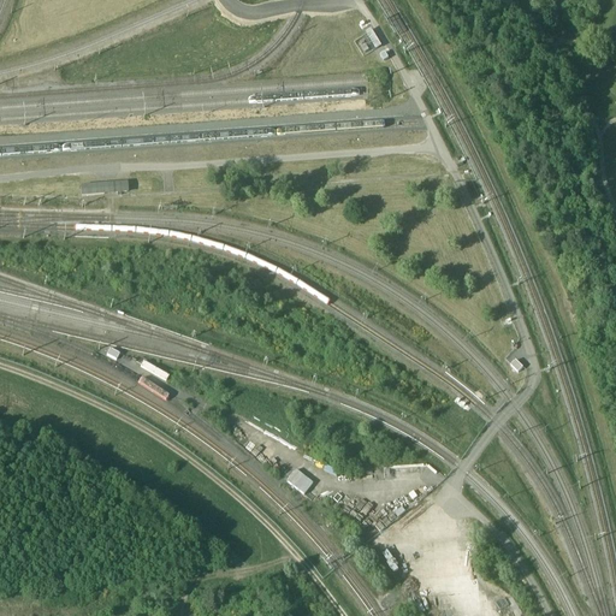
[(366,33),(377,48),(384,43),(372,28),(366,33)]
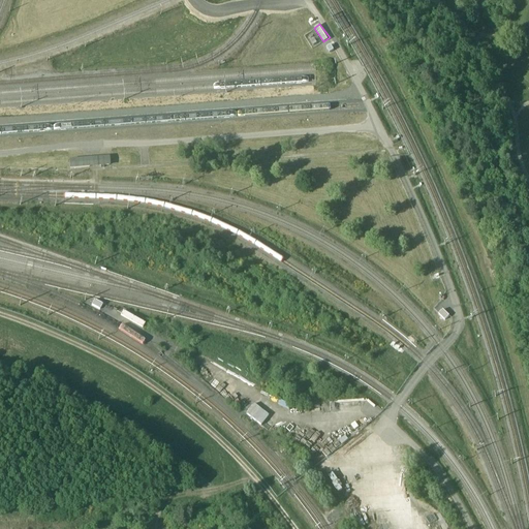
[(335,148),(347,147),(346,134),(335,134),(335,148)]
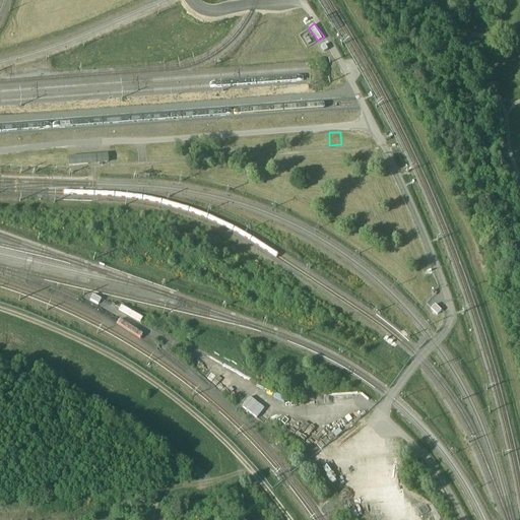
[(101,301),(92,297),(90,302),(98,306),(101,301)]
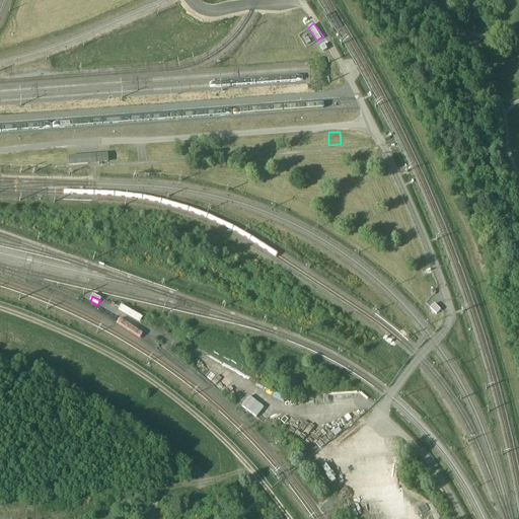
[(248,398),(241,404),(257,422),(265,416),(248,398)]
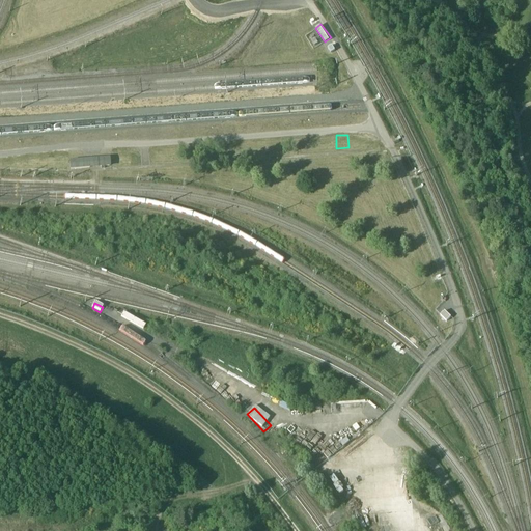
[(334,475),(329,478),(340,494),(345,491),(334,475)]
